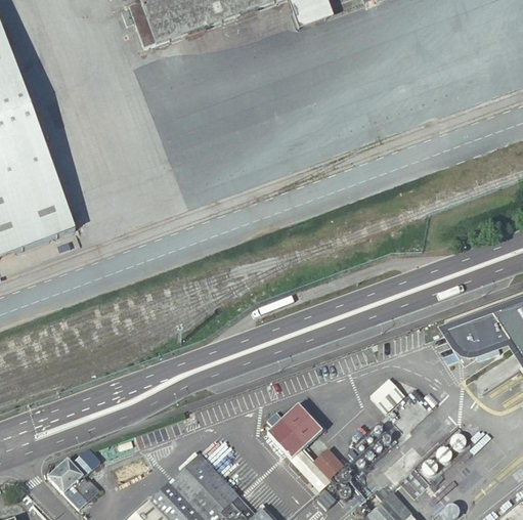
[(141,0),(141,1),(129,5),(145,47),(272,0),(141,0)]
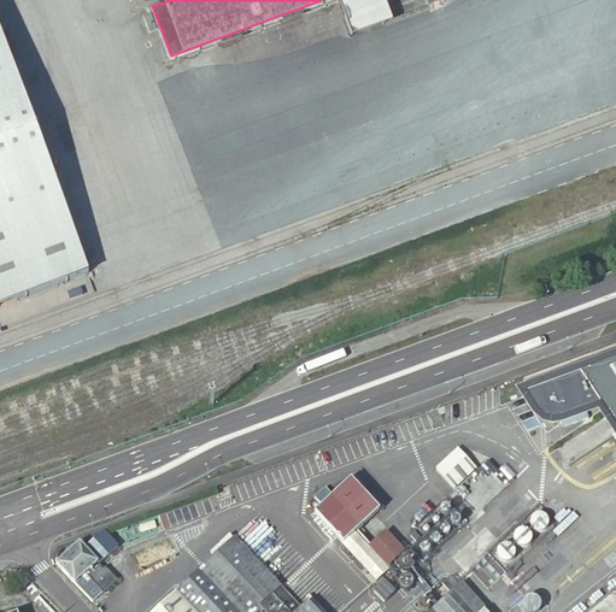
[(341,0),(353,31),(394,17),(388,0),(341,0)]
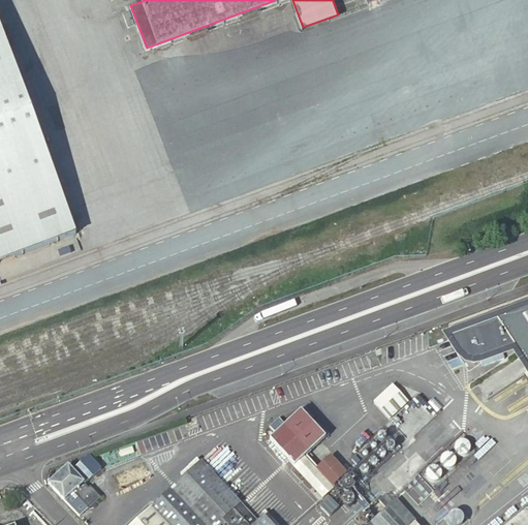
[(0,21),(0,161),(45,145),(0,21)]
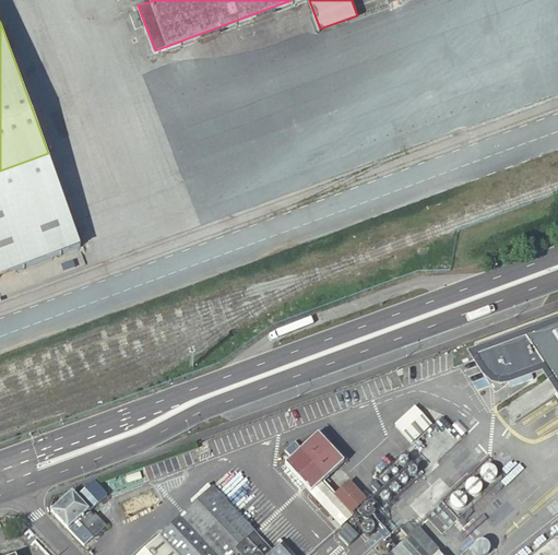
[(0,273),(82,244),(48,153),(0,170),(0,273)]
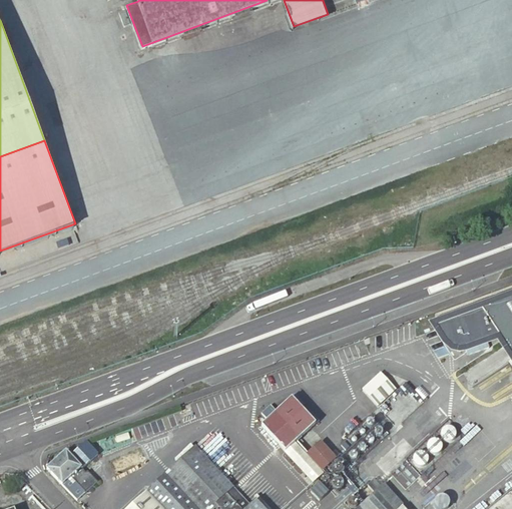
[(511,294),(437,322),(448,338),(454,344),(461,345),(467,343),(500,331),(511,348),(511,294)]
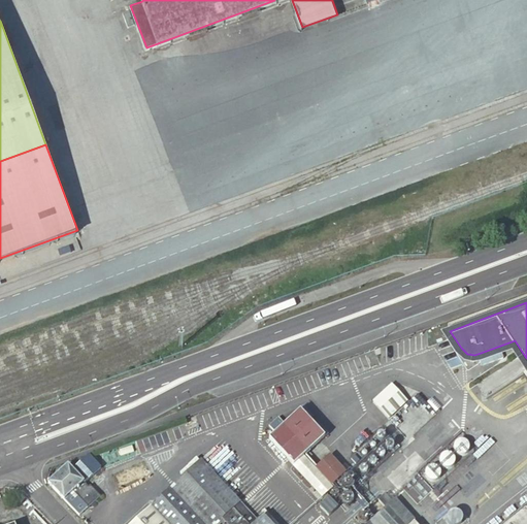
[(407,398),(398,389),(380,405),(389,416),(407,398)]
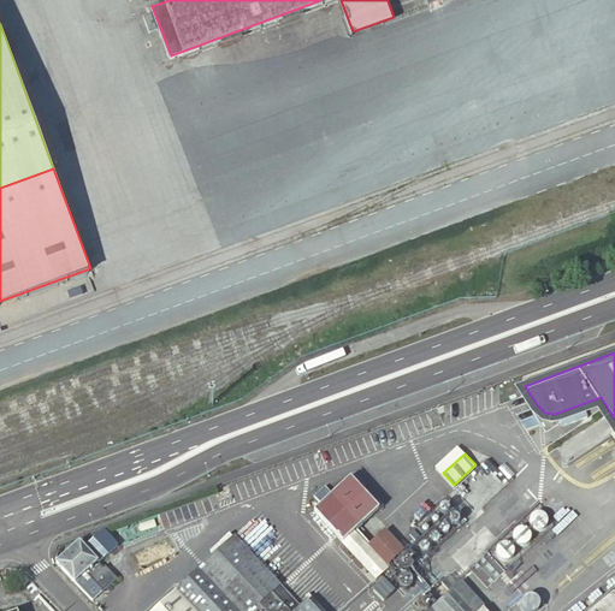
[(379,505),(350,475),(314,508),(376,574),(386,564),(386,563),(367,543),(354,528),(379,505)]
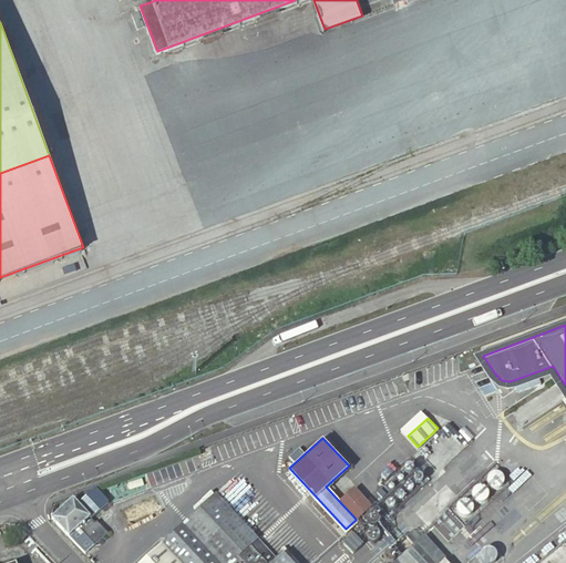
[(425,454),(419,449),(410,457),(417,462),(425,454)]
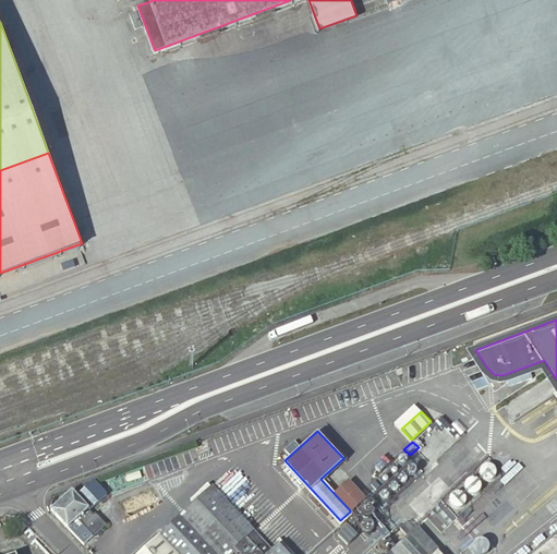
[(401,454),(399,456),(399,458),(399,460),(400,460),(401,462),(402,462),(403,462),(404,462),(406,462),(407,461),(408,460),(408,459),(408,457),(408,456),(408,455),(406,454),(404,454),(402,454),(401,454)]
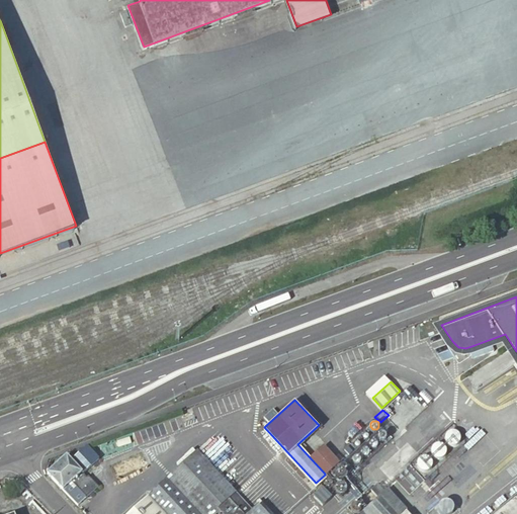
[(461,437),(461,435),(461,434),(460,432),(459,430),(458,429),(457,428),(455,428),(453,428),(452,428),(450,428),(448,429),(447,430),(446,432),(446,433),(446,435),(446,437),(446,439),(447,440),(448,441),(450,442),(452,443),(453,443),(455,443),(457,442),(458,441),(459,440),(460,439),(461,437)]
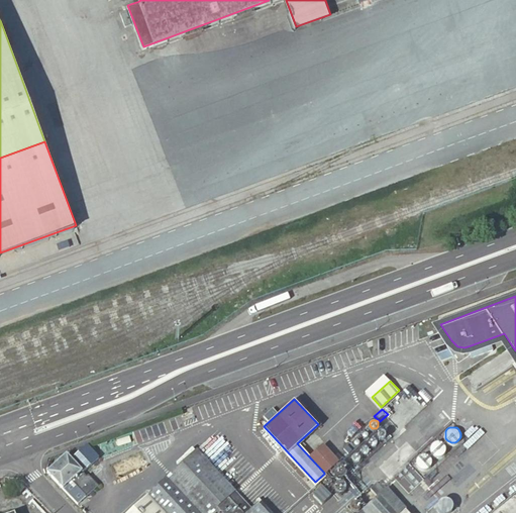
[(379,431),(379,432),(379,433),(379,434),(379,436),(380,436),(381,437),(383,437),(384,437),(385,437),(386,436),(387,435),(387,434),(387,432),(386,431),(386,430),(385,429),(383,429),(382,429),(381,429),(380,430),(379,431)]
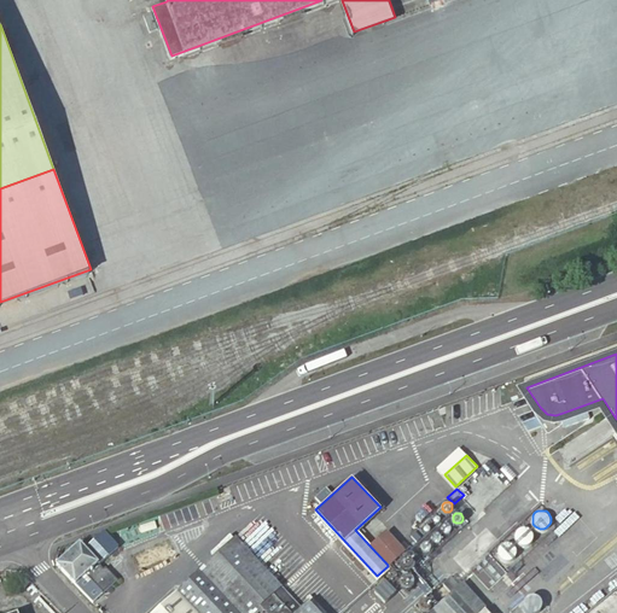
[(516,531),(516,533),(516,536),(517,538),(518,541),(521,542),(523,543),(525,543),(528,543),(530,542),(533,539),(534,538),(534,536),(534,532),(534,530),(533,529),(530,526),(528,525),(525,525),(523,525),(521,526),(519,527),(517,529),(516,531)]
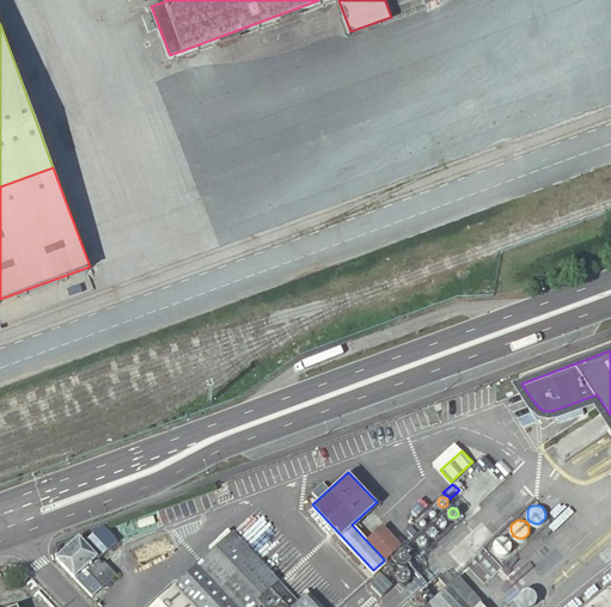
[(383,522),(365,539),(384,559),(402,544),(383,522)]
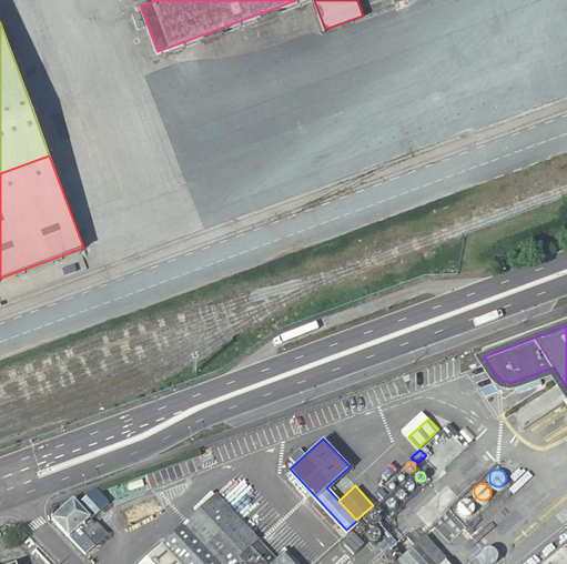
[(73,496),(51,516),(85,551),(99,539),(103,543),(108,539),(104,534),(108,531),(97,519),(95,520),(91,516),(108,501),(95,486),(94,486),(93,487),(78,501),(73,496)]
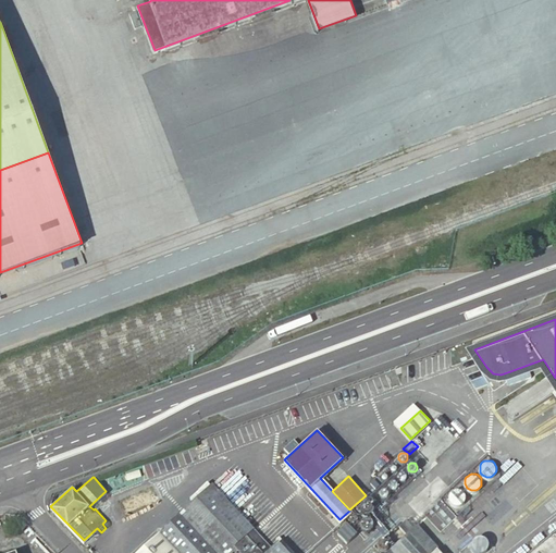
[(244,532),(252,526),(211,482),(135,552),(223,552),(245,533),(244,532)]
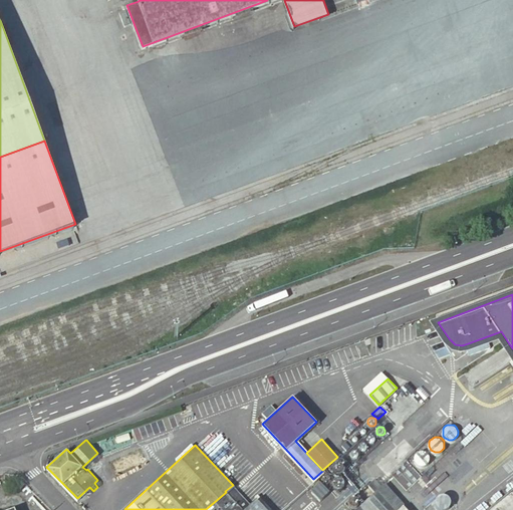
[(145,458),(140,447),(111,460),(116,471),(145,458)]
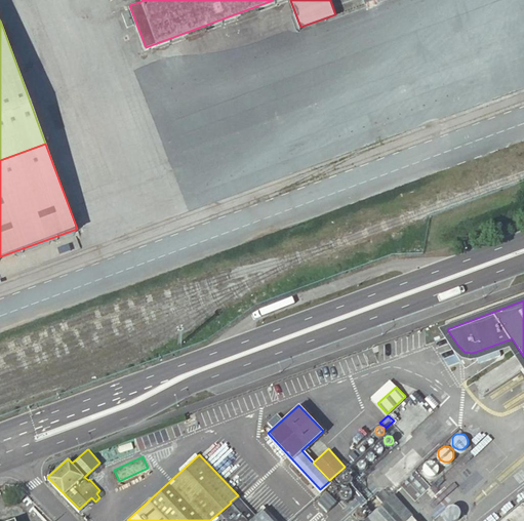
[(359,462),(359,464),(359,465),(359,466),(360,467),(361,467),(362,468),(364,468),(365,467),(366,466),(367,465),(367,464),(367,463),(366,461),(365,459),(363,459),(362,459),(361,459),(360,461),(359,462)]
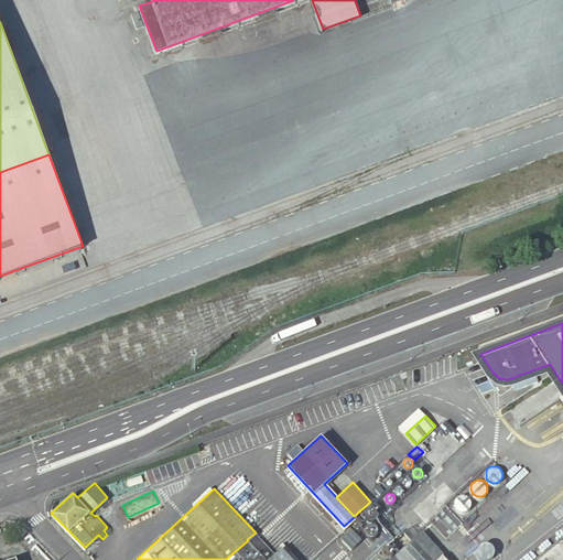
[(462,510),(465,510),(467,509),(469,508),(471,507),(472,505),(472,503),(472,501),(471,498),(469,496),(467,495),(465,494),(463,494),(461,494),(458,496),(457,497),(456,499),(455,502),(456,504),(456,506),(458,508),(459,509),(462,510)]
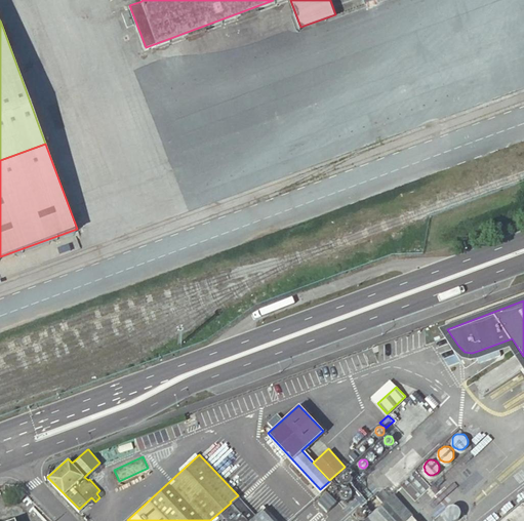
[(344,481),(345,481),(347,481),(348,481),(350,480),(351,479),(351,478),(352,477),(351,475),(351,474),(350,474),(349,473),(348,472),(346,472),(344,473),(343,475),(341,476),(343,478),(343,479),(344,481)]
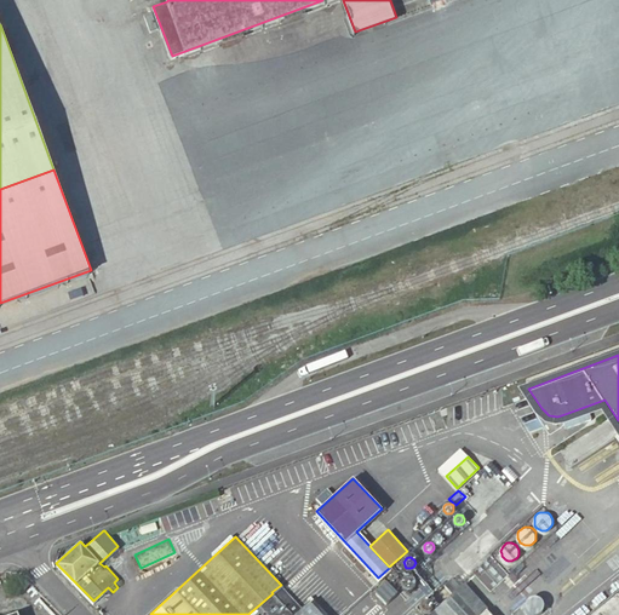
[(405,588),(410,590),(412,590),(414,588),(416,587),(417,585),(417,582),(417,580),(416,578),(413,575),(411,575),(408,575),(407,575),(405,576),(402,580),(402,581),(402,582),(402,585),(403,586),(405,588)]
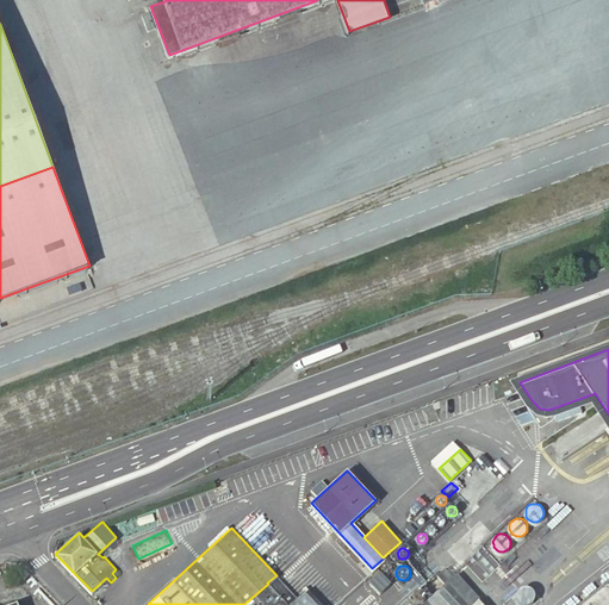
[(391,581),(380,571),(368,580),(379,592),(391,581)]
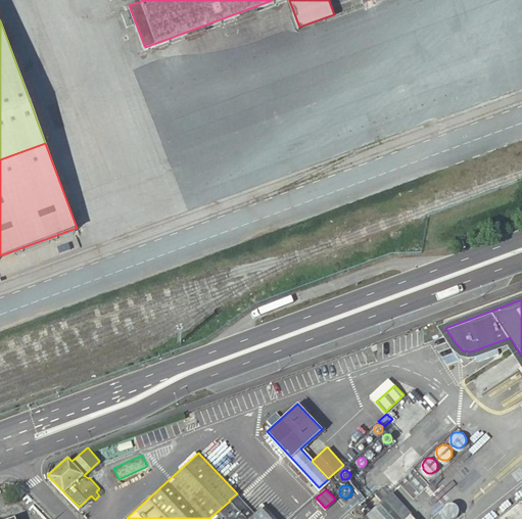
[(362,518),(401,518),(411,511),(392,490),(362,518)]
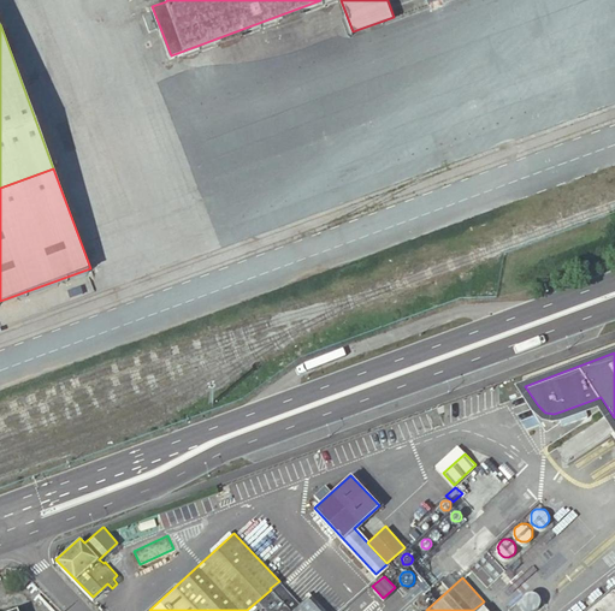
[(271,589),(247,610),(319,610),(307,597),(291,610),(271,589)]
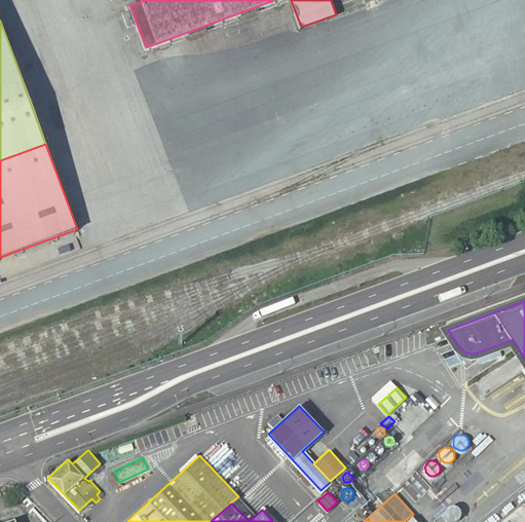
[(460,521),(461,521),(463,519),(463,516),(463,514),(463,512),(461,510),(459,508),(457,507),(454,507),(452,508),(450,509),(448,511),(447,513),(447,516),(448,518),(449,520),(450,521),(460,521)]
